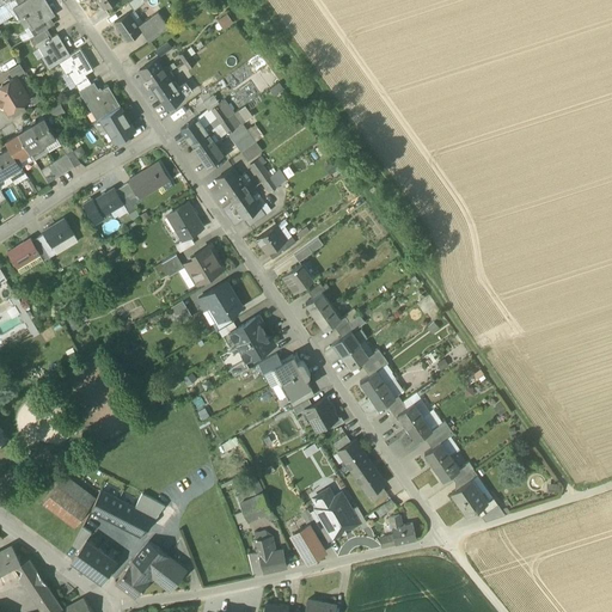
[(24,16),(32,28),(47,19),(46,16),(53,11),(46,0),(24,0),(13,7),(20,18),(24,16)]
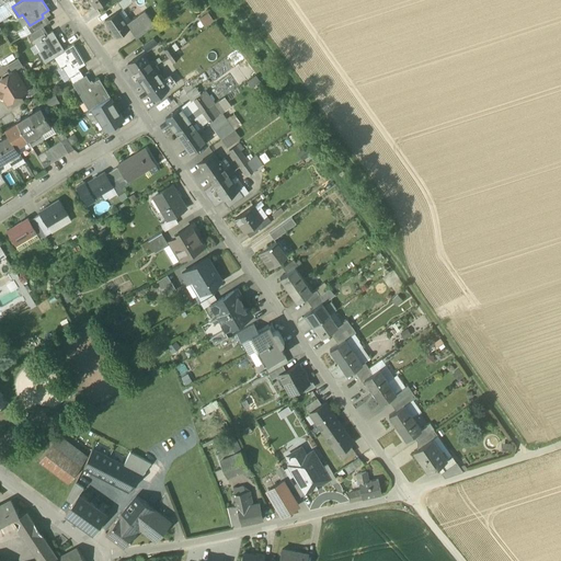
[(123,8),(118,11),(127,22),(132,19),(123,8)]
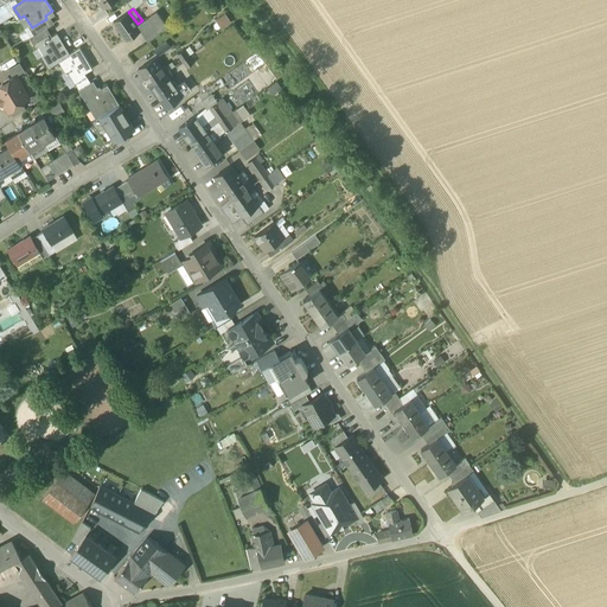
[(127,39),(141,30),(138,24),(128,12),(128,11),(114,21),(127,39)]
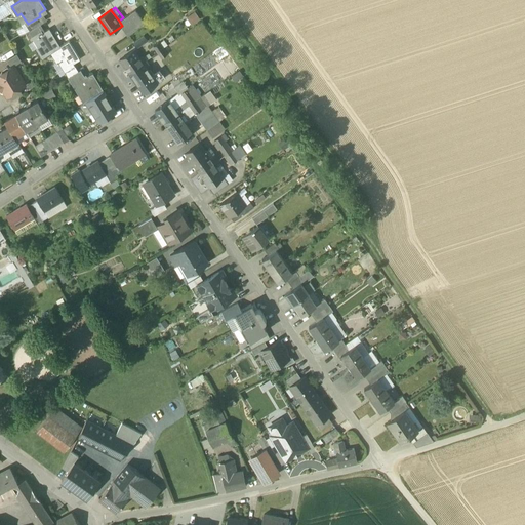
[(123,17),(119,21),(122,26),(127,34),(145,22),(135,9),(123,17)]
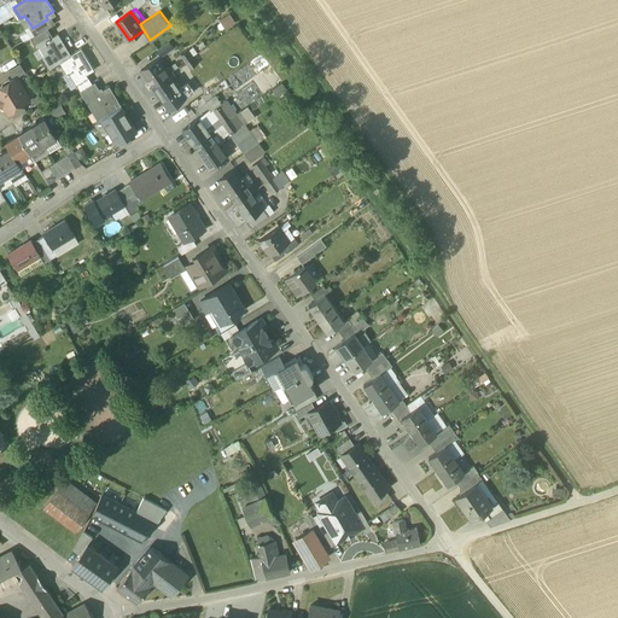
[(229,12),(220,19),(226,28),(235,22),(229,12)]
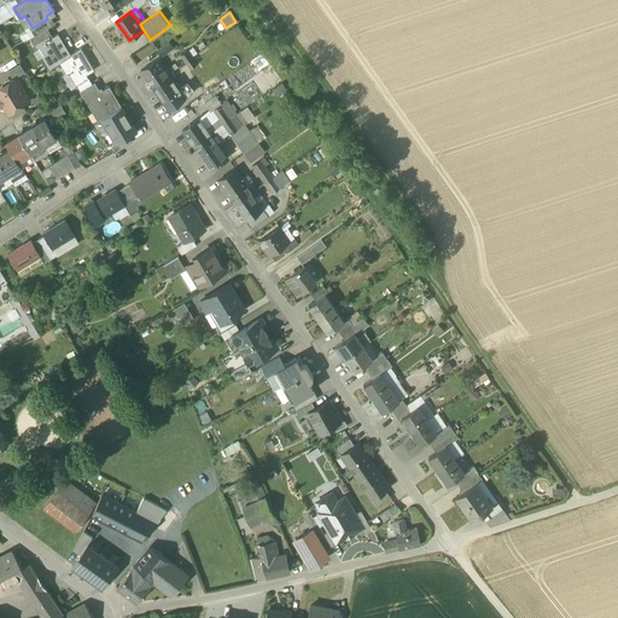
[(33,28),(36,34),(45,29),(51,25),(47,19),(33,28)]
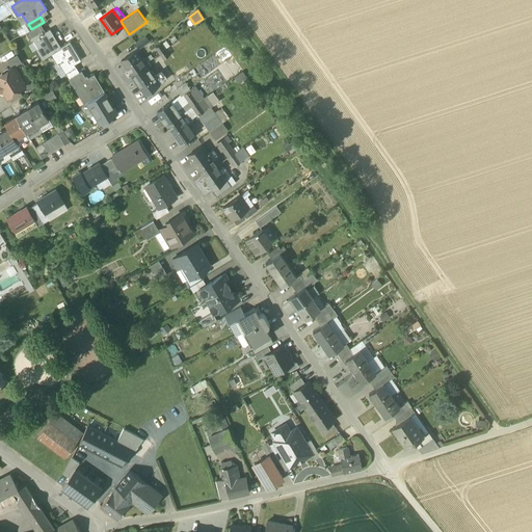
[(42,30),(38,25),(31,29),(28,31),(31,36),(42,30)]
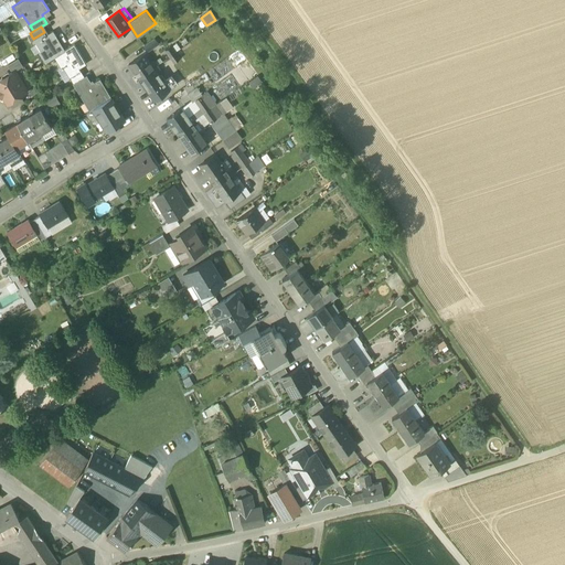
[(46,61),(56,55),(65,50),(53,30),(45,34),(44,32),(33,39),(46,61)]
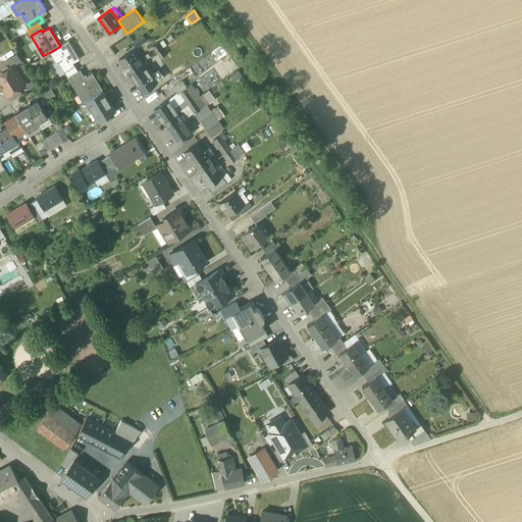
[(134,43),(137,47),(145,42),(142,37),(134,43)]
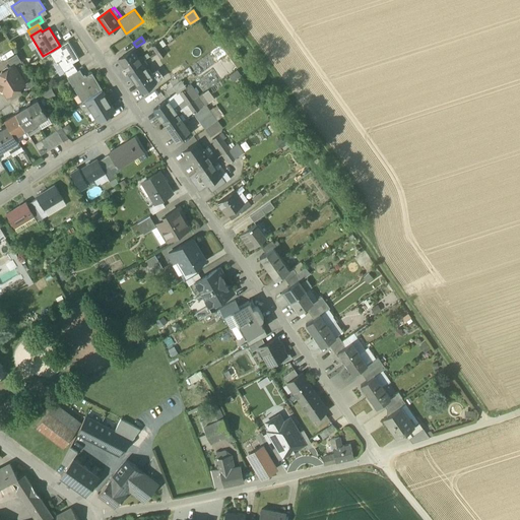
[(68,41),(60,46),(52,51),(64,71),(74,65),(72,62),(78,58),(68,41)]
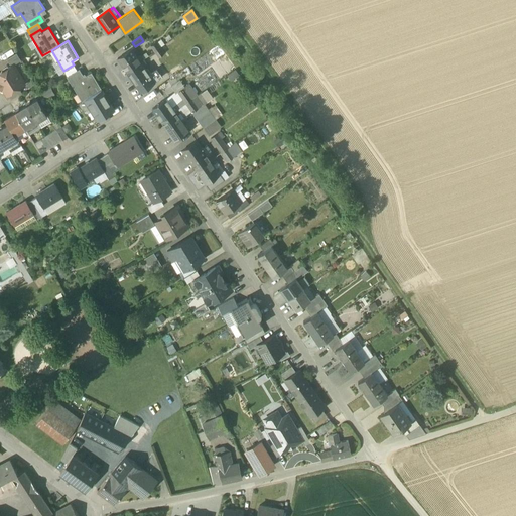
[(150,45),(154,50),(160,46),(157,41),(156,40),(150,45)]
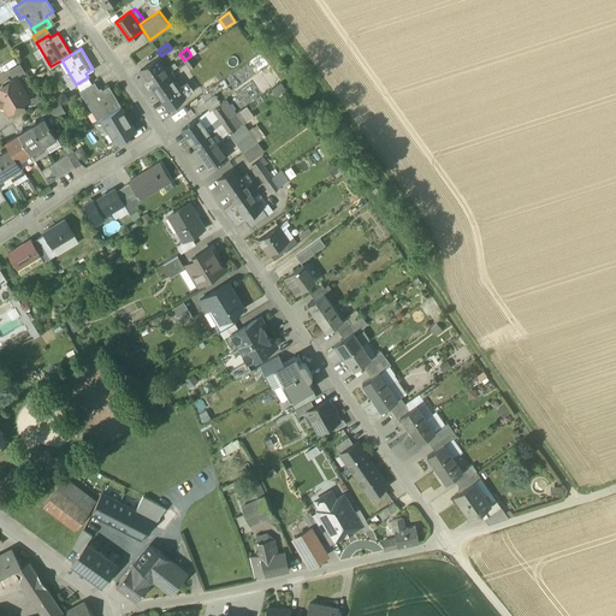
[(196,63),(191,55),(184,60),(189,67),(196,63)]
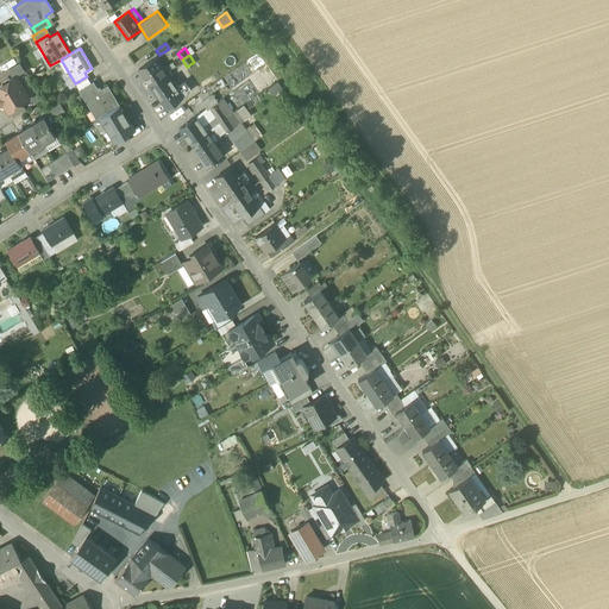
[(138,68),(149,83),(169,69),(168,68),(164,70),(161,66),(155,57),(138,68)]
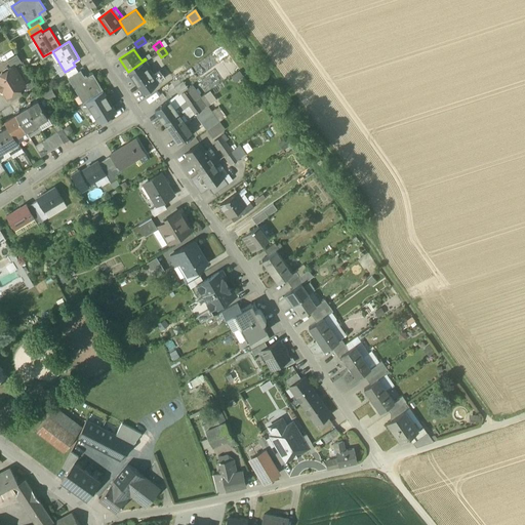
[(128,72),(137,85),(152,75),(152,74),(144,64),(147,62),(146,59),(128,72)]
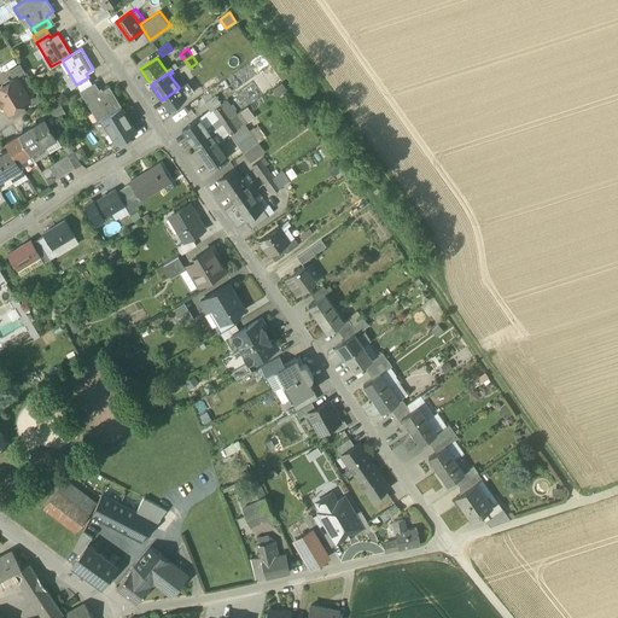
[(76,85),(80,91),(92,83),(88,77),(76,85)]
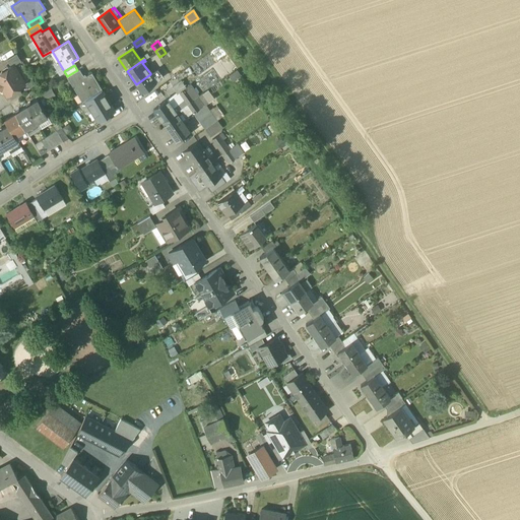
[(3,88),(7,95),(24,84),(12,66),(9,68),(7,67),(2,70),(2,72),(0,73),(0,87),(1,89),(3,88)]
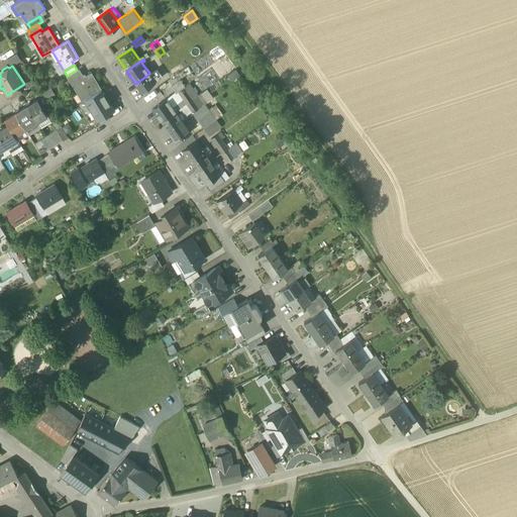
[(79,68),(77,70),(67,76),(70,81),(82,73),(79,68)]
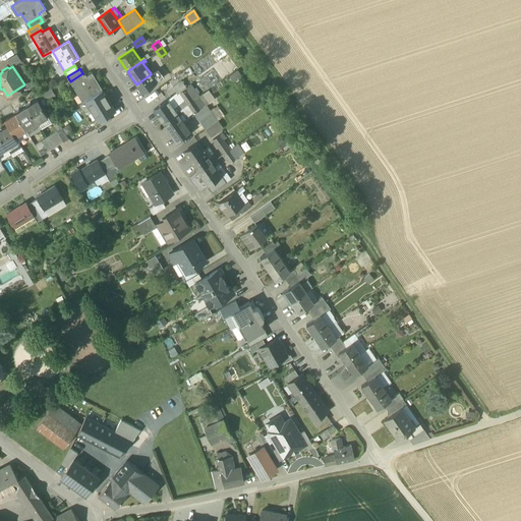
[(159,68),(151,73),(151,74),(136,84),(141,92),(164,75),(159,68)]
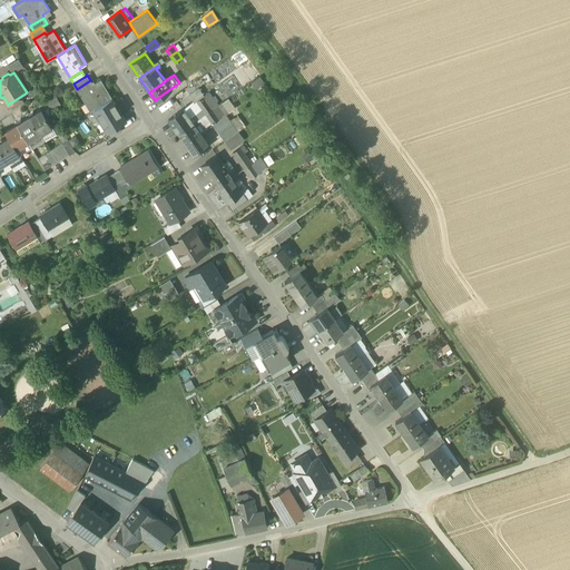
[(259,76),(251,82),(255,88),(264,82),(259,76)]
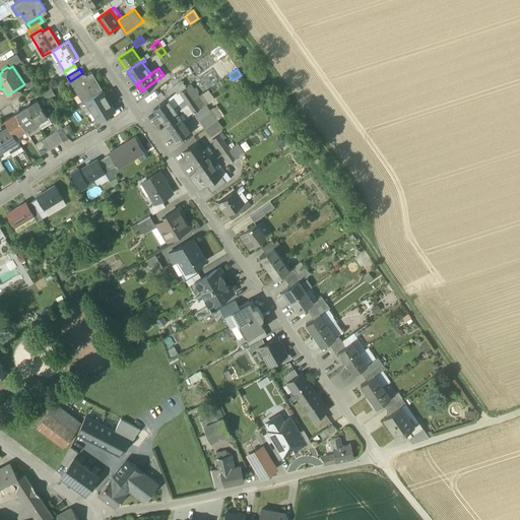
[(82,102),(85,100),(102,89),(91,72),(84,76),(82,73),(70,81),(82,102)]
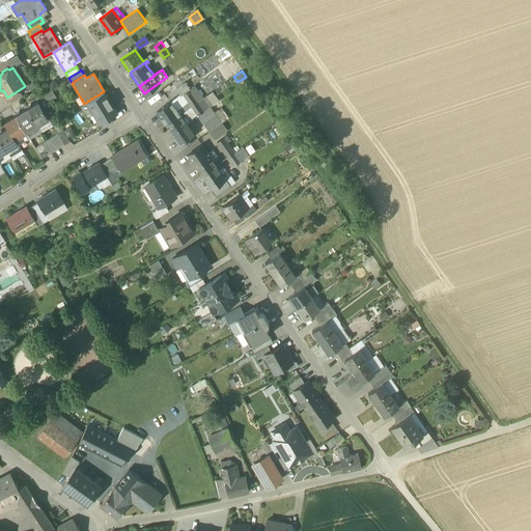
[(180,93),(182,94),(184,93),(190,89),(191,88),(186,80),(175,86),(180,93)]
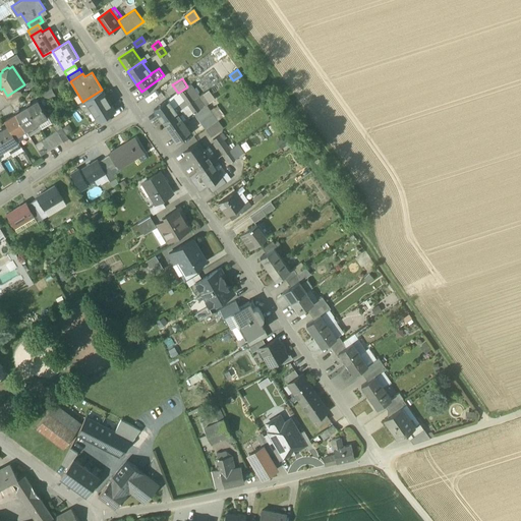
[(187,87),(186,88),(194,100),(199,96),(191,83),(187,87)]
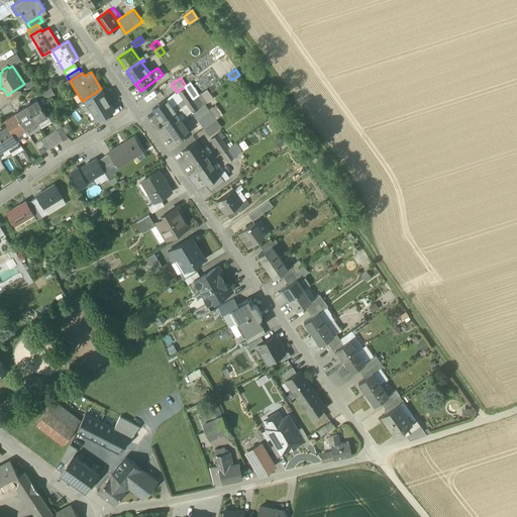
[(187,103),(193,99),(185,87),(179,91),(187,103)]
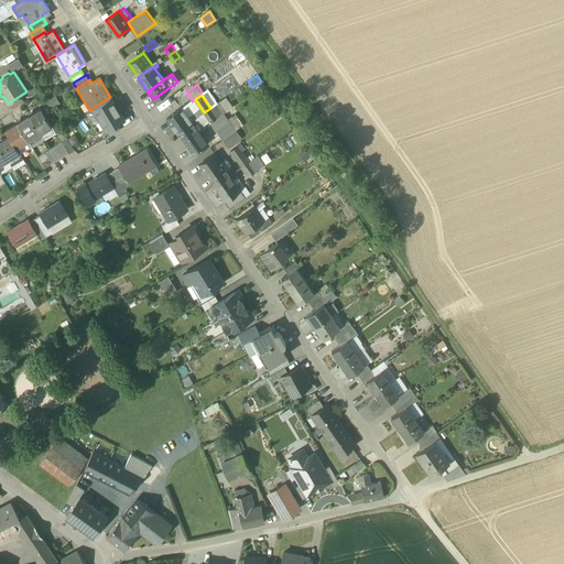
[(122,116),(110,97),(93,108),(100,119),(106,129),(117,122),(116,120),(122,116)]
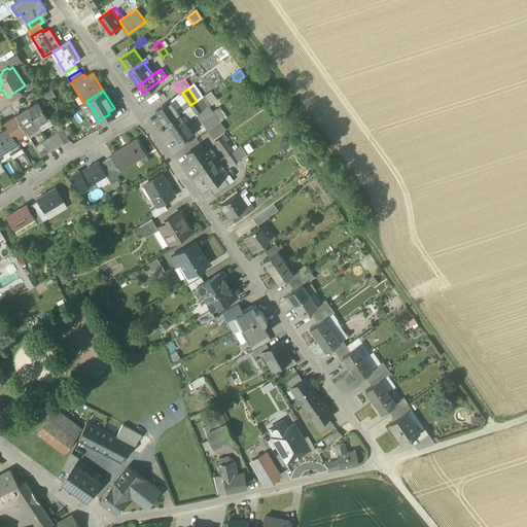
[(211,91),(202,97),(208,105),(217,99),(211,91)]
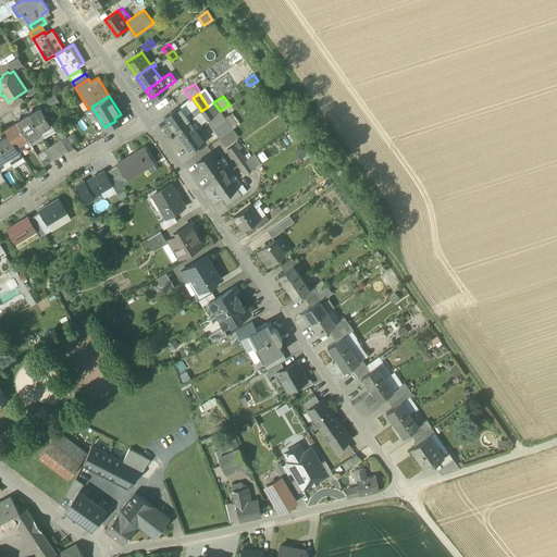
[(180,106),(187,118),(190,115),(193,118),(201,111),(193,98),(190,99),(189,98),(180,106)]
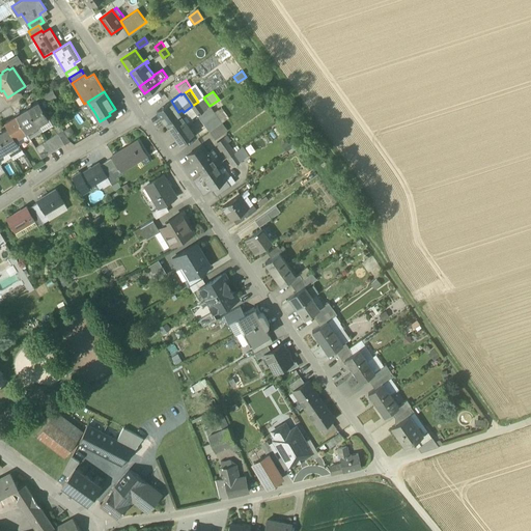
[(210,106),(203,98),(198,102),(192,106),(198,114),(210,107),(210,106)]
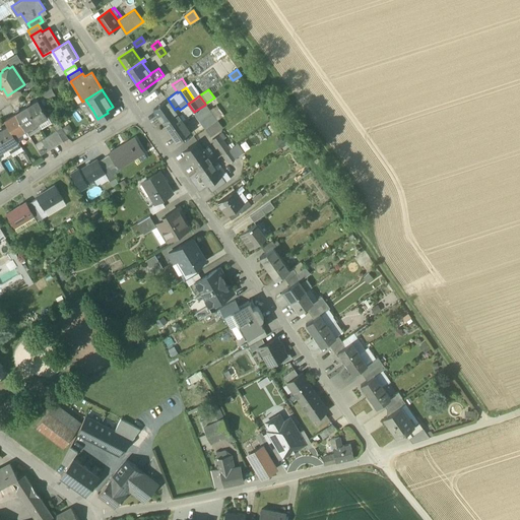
[(153,109),(163,121),(180,110),(178,108),(175,110),(168,99),(153,109)]
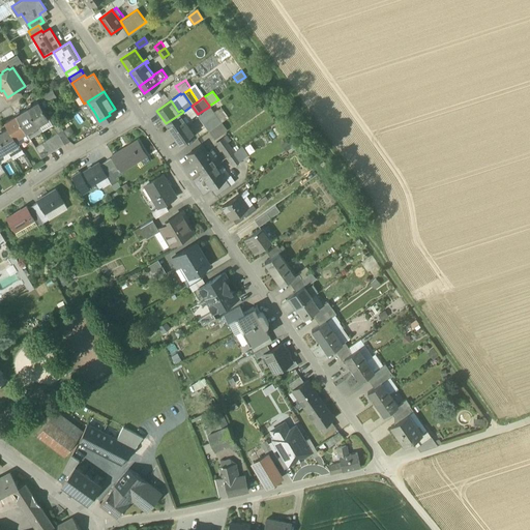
[(87,101),(84,104),(81,105),(86,114),(89,114),(94,112),(87,101)]
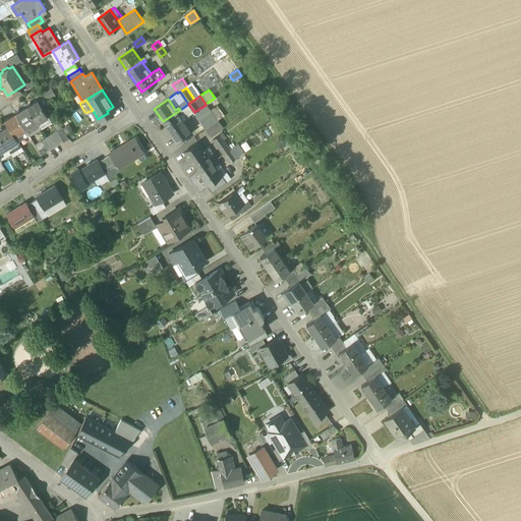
[(38,101),(26,107),(37,123),(47,116),(38,101)]
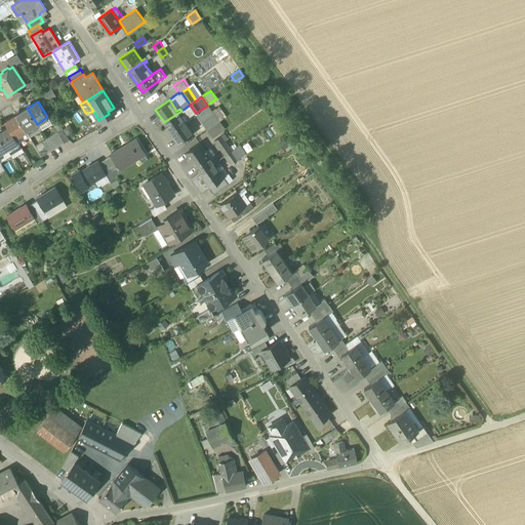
[(185,121),(196,114),(196,113),(190,105),(182,111),(183,112),(179,114),(185,121)]
